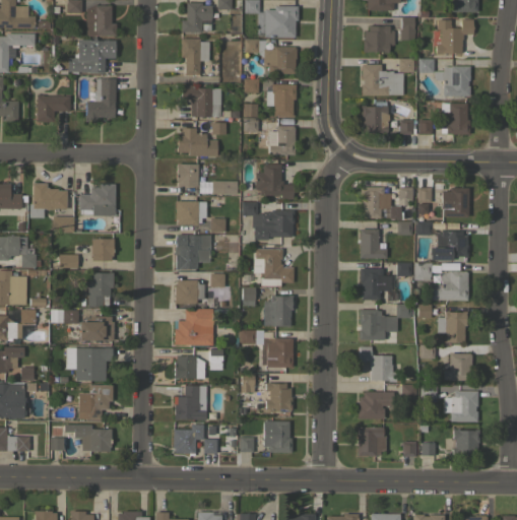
[(12,27),(12,28),(6,28),(6,26),(0,26),(0,4),(1,4),(1,0),(16,0),(16,5),(29,5),(28,15),(36,15),(36,27),(12,27)]
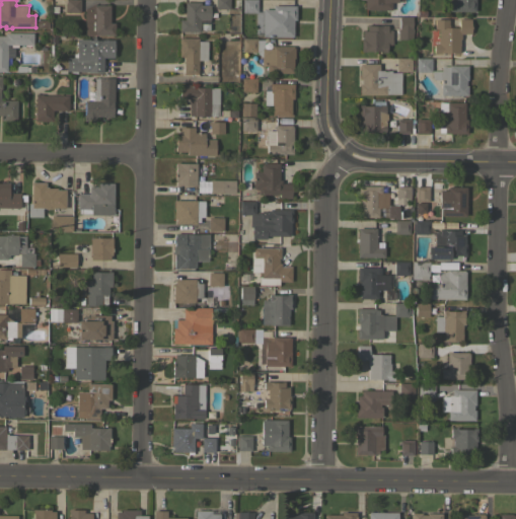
[(82,0),(82,12),(68,12),(68,0),(82,0)]
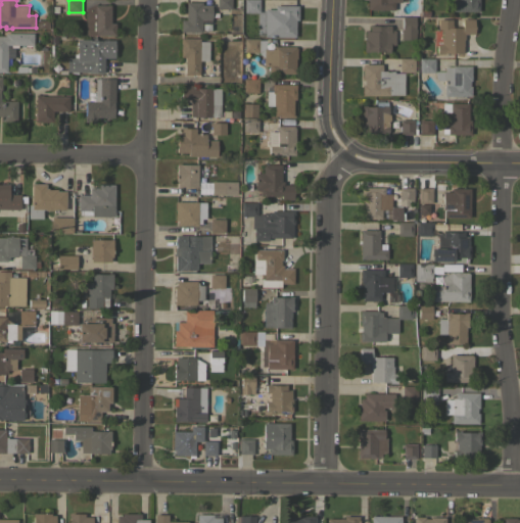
[(219,8),(219,0),(234,0),(234,9),(219,8)]
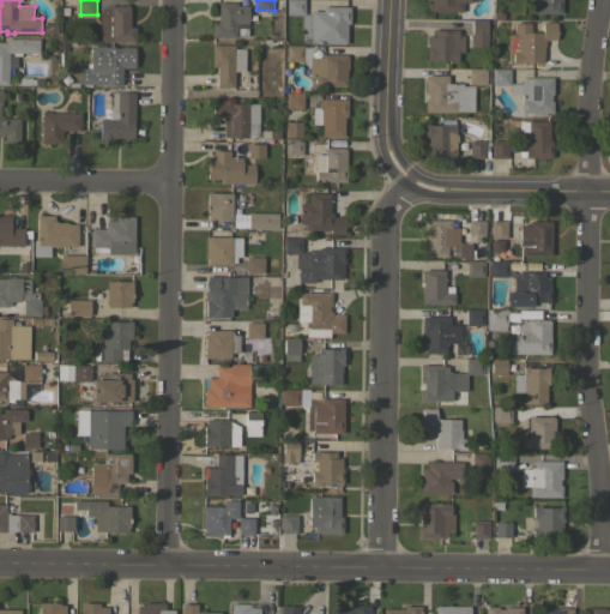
[(289,14),(289,0),(307,0),(307,14),(289,14)]
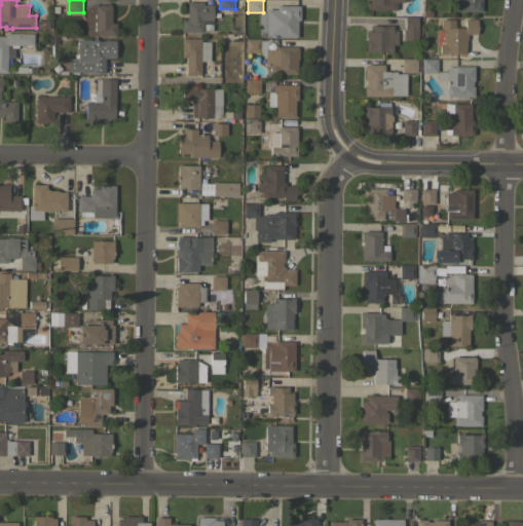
[(411,0),(411,2),(406,1),(406,2),(399,2),(399,10),(373,10),(373,8),(372,8),(372,0),(411,0)]
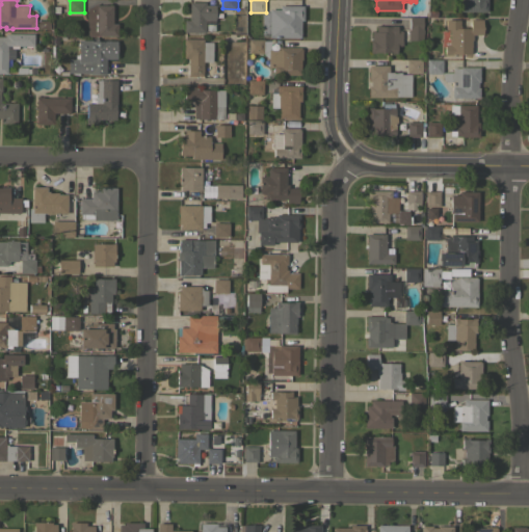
[(490,0),(490,11),(463,11),(463,0),(490,0)]
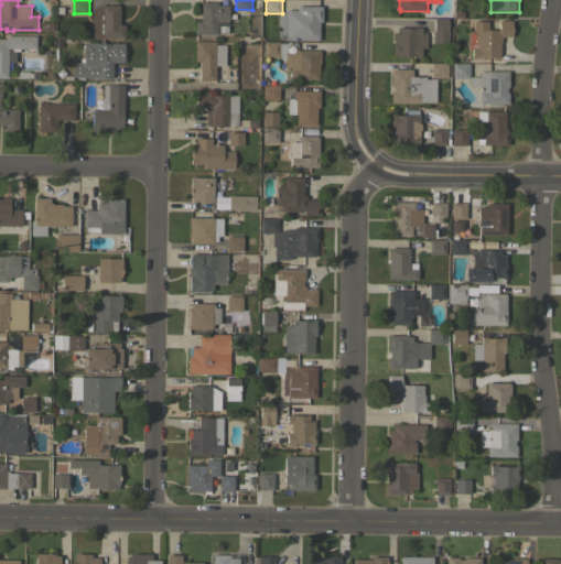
[(203,2),(220,2),(220,4),(230,4),(230,21),(219,21),(219,34),(197,34),(197,21),(203,21),(203,2)]
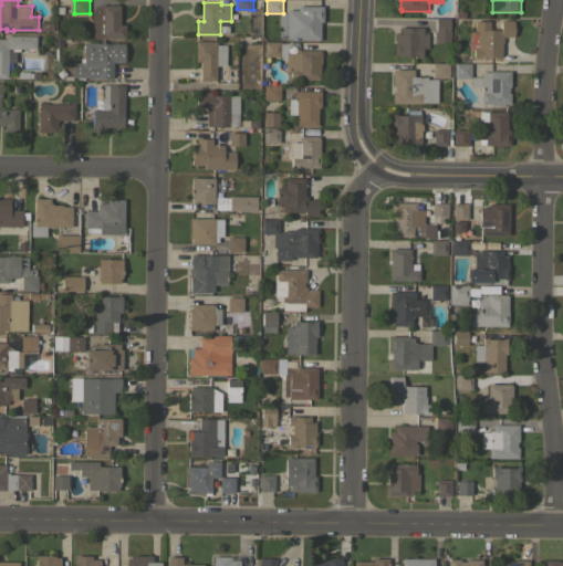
[(95,9),(106,3),(121,3),(121,6),(122,6),(122,24),(127,24),(127,38),(95,38),(95,9)]
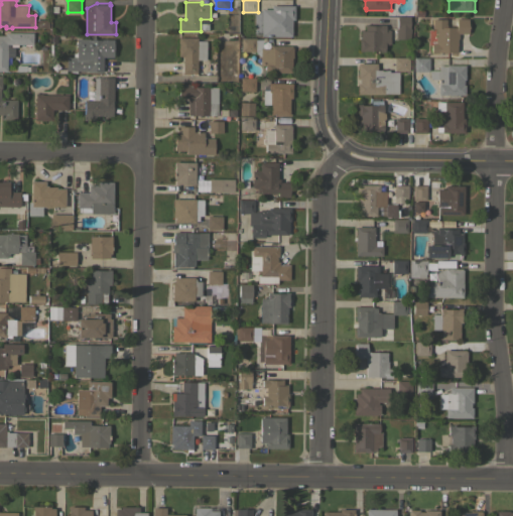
[(263,9),(273,9),(273,5),(296,5),(296,19),(293,19),(293,36),(263,36),(263,9)]
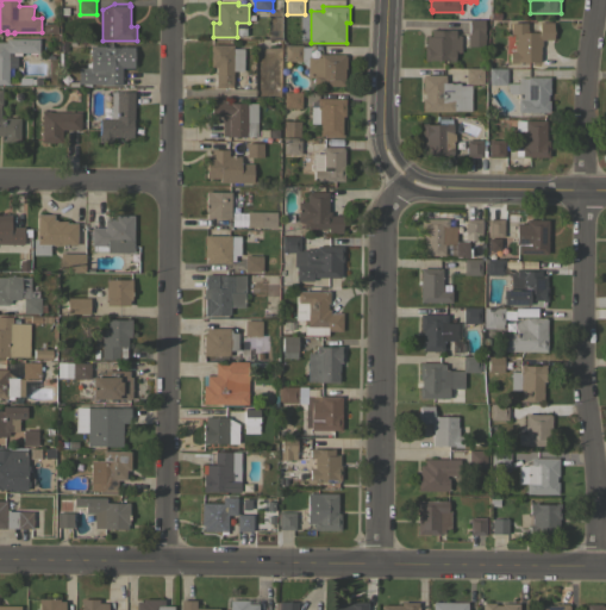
[(487,19),(487,33),(487,45),(469,45),(469,33),(472,33),(472,19),(487,19)]
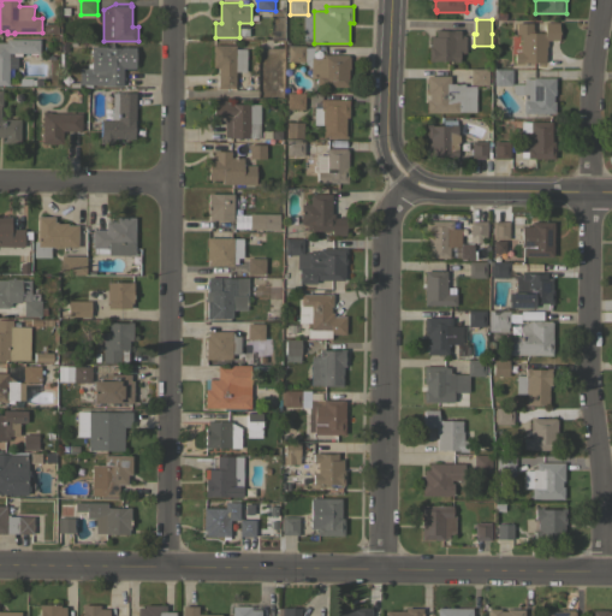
[(547,63),(526,63),(526,64),(517,64),(517,52),(521,52),(522,43),(523,34),(518,34),(518,23),(534,23),(534,33),(546,33),(547,22),(562,22),(560,40),(550,40),(550,46),(547,46),(547,63)]
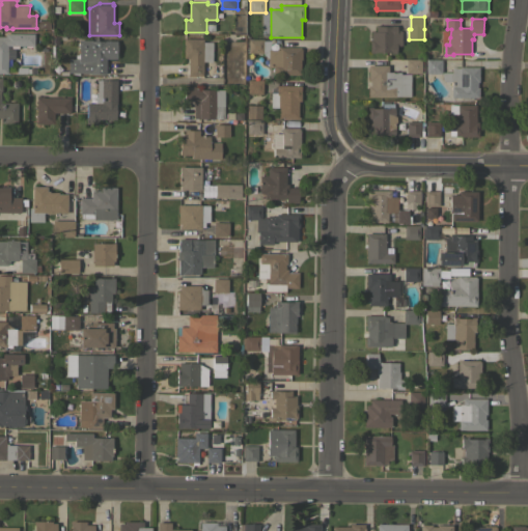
[(38,29),(39,21),(52,21),(52,29),(38,29)]
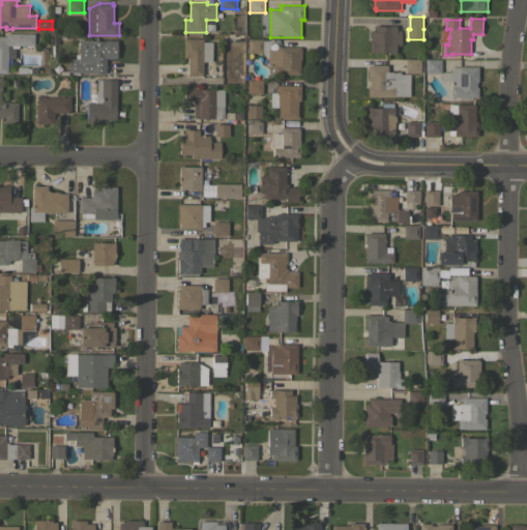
[(371,53),(371,39),(372,39),(372,31),(377,31),(377,25),(398,26),(398,28),(403,31),(403,46),(398,46),(398,53),(371,53)]
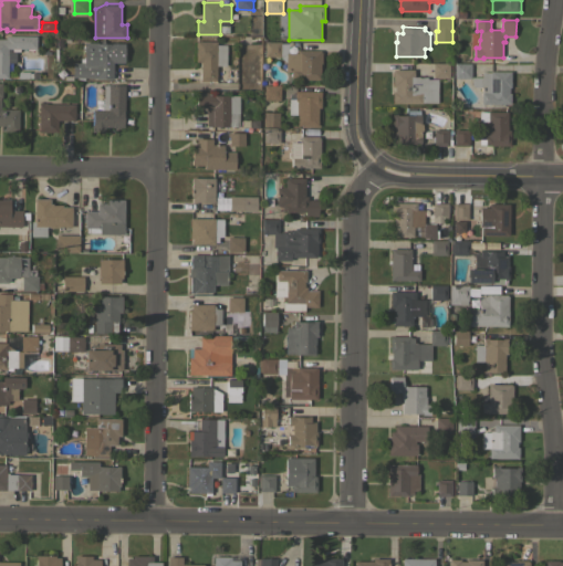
[(9,79),(0,77),(0,38),(8,39),(8,35),(39,35),(39,49),(10,49),(9,79)]
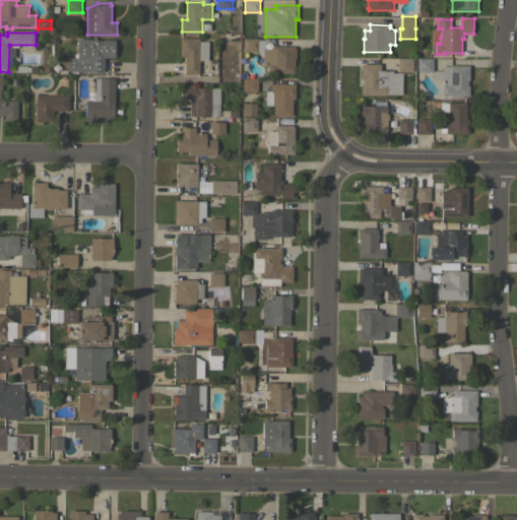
[(182,38),(201,38),(201,41),(210,41),(209,60),(200,60),(200,74),(186,74),(186,57),(181,57),(182,38)]
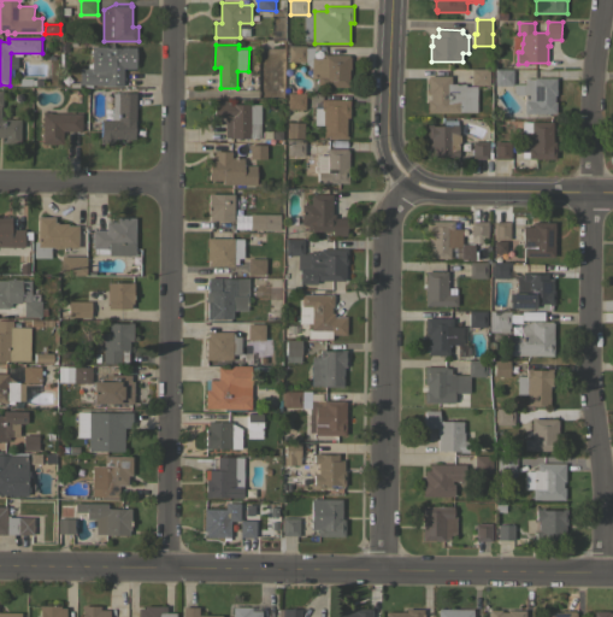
[(351,57),(352,57),(352,69),(351,69),(351,87),(319,86),(319,77),(313,77),(313,68),(307,62),(290,62),(290,45),(308,45),(308,47),(316,47),(316,57),(326,57),(326,54),(351,54),(351,57)]
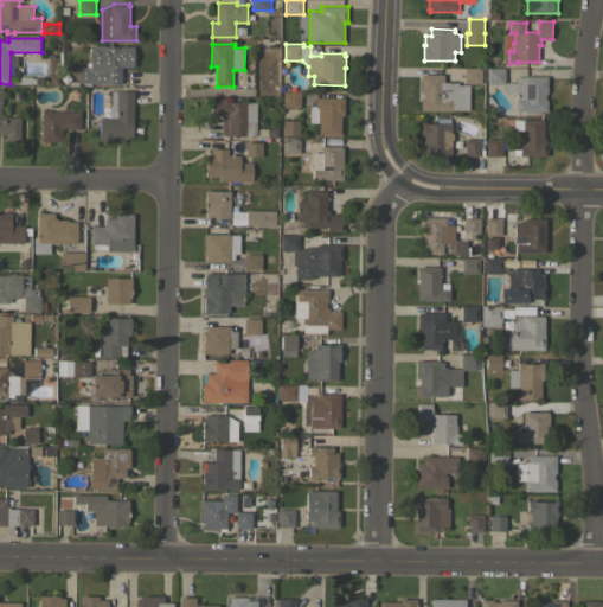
[(79,83),(81,66),(91,66),(91,45),(108,45),(135,46),(135,66),(123,66),(123,84),(106,84),(106,83),(79,83)]
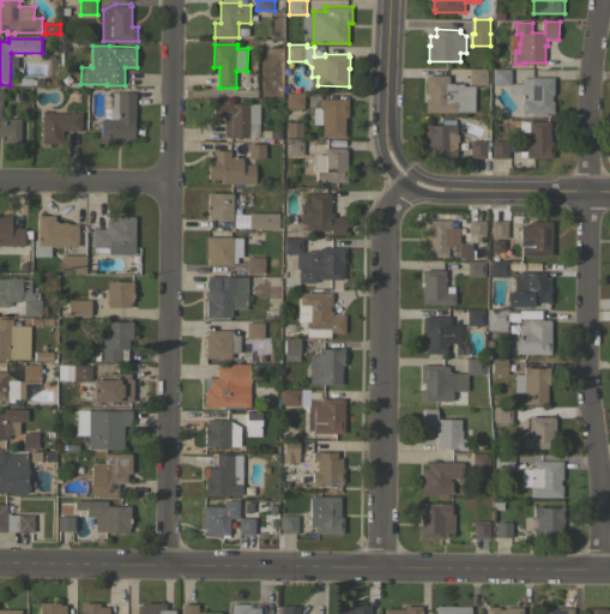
[(471,84),(471,68),(489,68),(489,85),(471,84)]
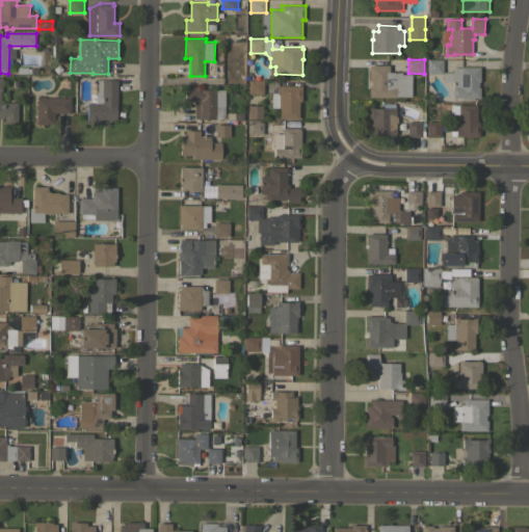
[(429,73),(429,59),(445,59),(444,74),(429,73)]
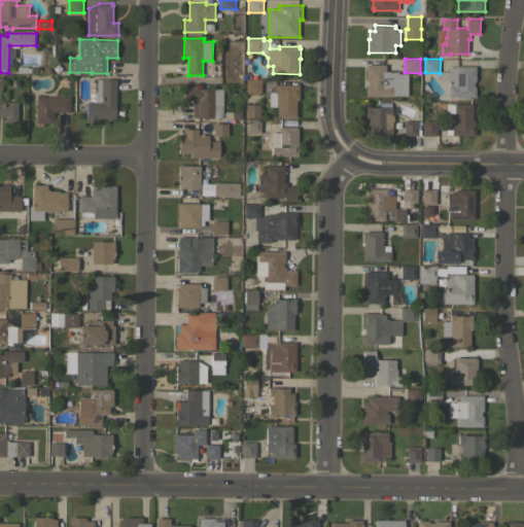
[(368,85),(369,85),(369,80),(368,80),(368,65),(387,65),(387,71),(399,71),(399,73),(410,73),(409,96),(394,96),(394,97),(367,96),(368,85)]
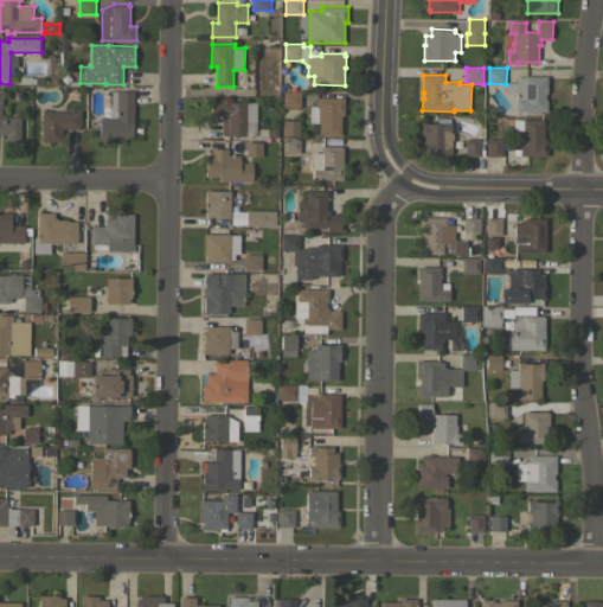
[(549,94),(547,94),(547,100),(549,100),(549,112),(518,112),(518,94),(510,94),(507,90),(507,83),(518,83),(518,77),(527,77),(527,76),(549,76),(549,94)]
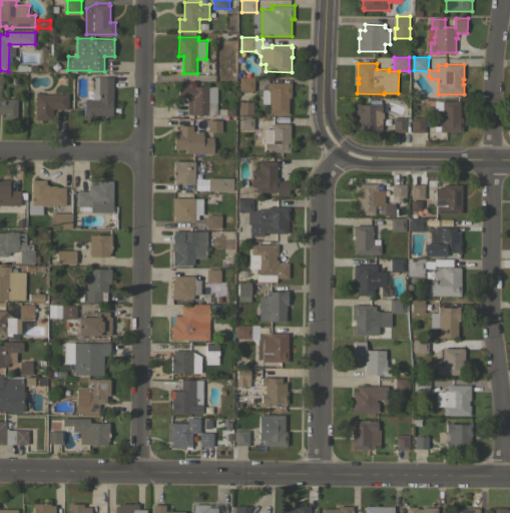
[(3,98),(19,98),(18,119),(6,119),(6,114),(0,113),(0,75),(4,75),(3,98)]
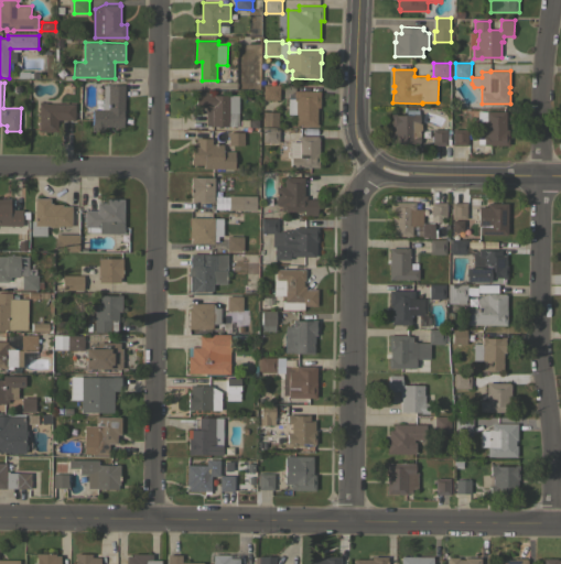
[(107,127),(107,131),(94,131),(94,123),(94,109),(105,109),(105,85),(126,85),(126,111),(125,127),(107,127)]
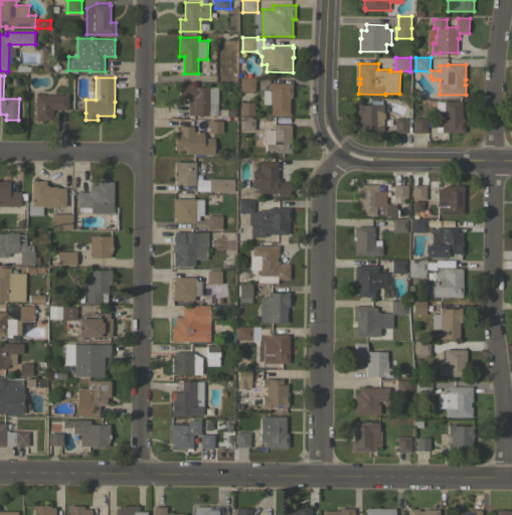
[(257,77),(257,91),(241,91),(242,77),(257,77)]
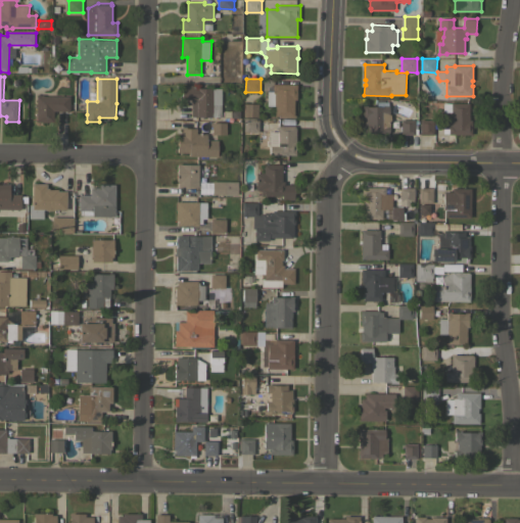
[(298,84),(297,99),(295,99),(295,115),(276,115),(276,106),(268,106),(268,91),(274,91),(274,84),(298,84)]
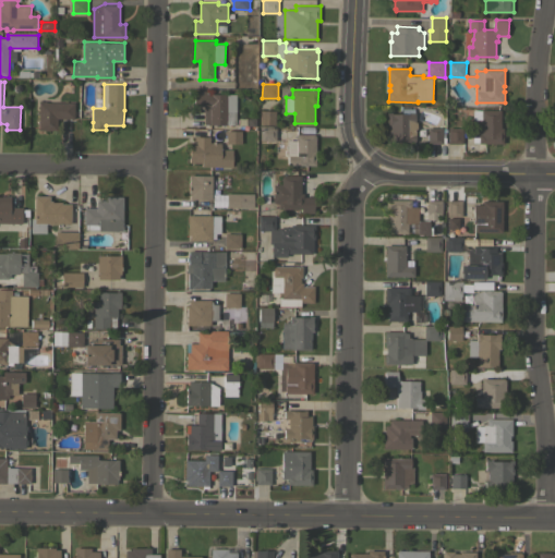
[(238,124),(205,124),(205,106),(195,106),(195,91),(208,91),(208,93),(212,93),(212,94),(238,94),(238,124)]
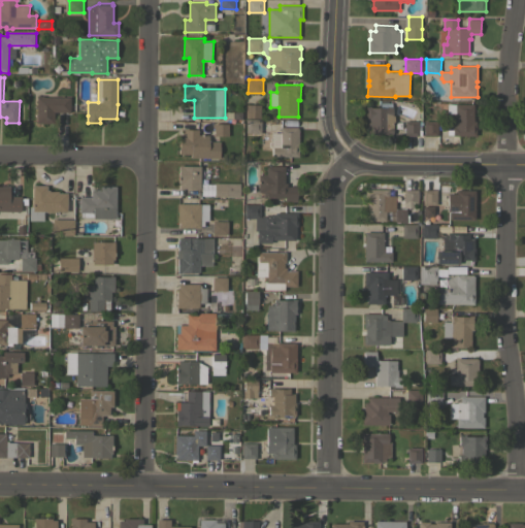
[(71,97),(71,112),(56,111),(56,123),(37,123),(38,96),(45,96),(45,97),(71,97)]
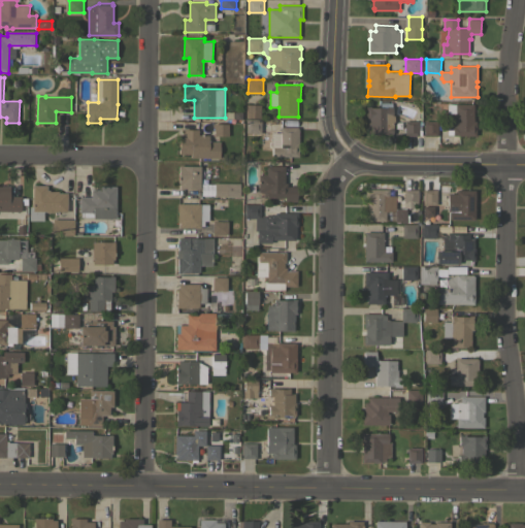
[(262,118),(248,118),(248,104),(262,104),(262,118)]
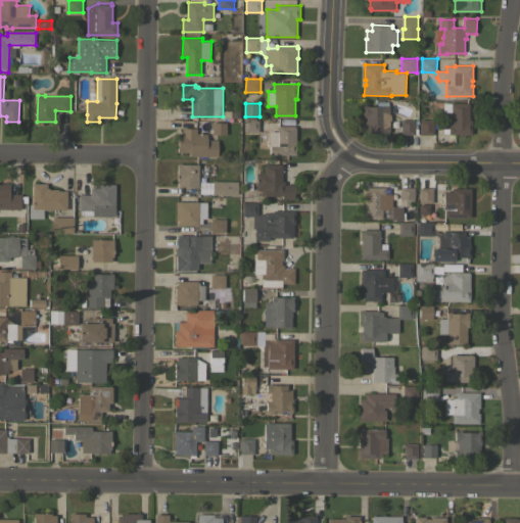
[(470,103),(470,120),(473,120),(473,135),(456,135),(456,134),(450,134),(450,128),(444,128),(444,103),(470,103)]
